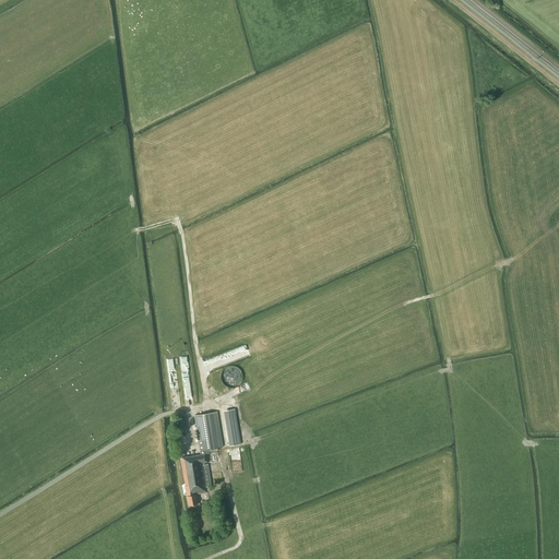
[(236,353),(240,352),(242,357),(246,357),(249,356),(249,355),(248,351),(248,346),(247,344),(228,351),(229,354),(233,354),(233,356),(236,356),(236,353)]
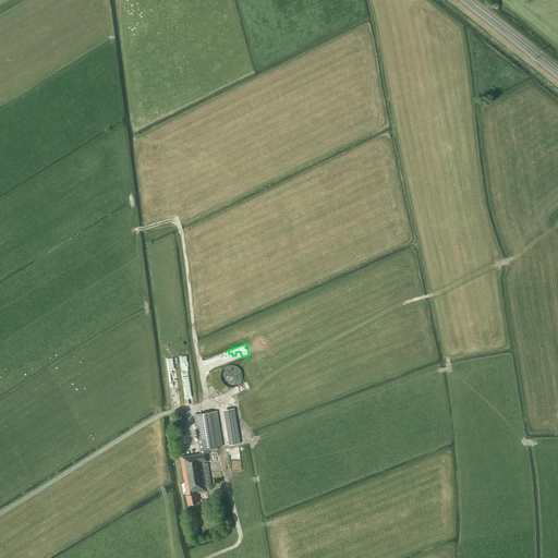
[(217,355),(207,359),(209,367),(218,365),(217,362),(219,362),(217,355)]
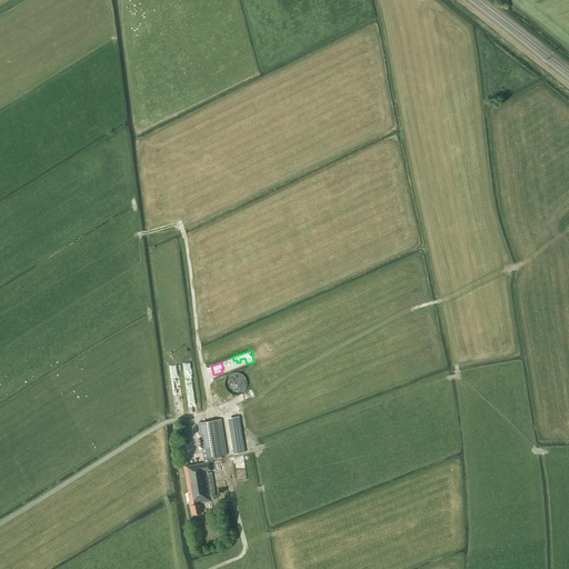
[(228,392),(230,395),(233,396),(237,396),(240,395),(243,392),(246,389),(247,386),(247,382),(246,379),(243,377),(241,375),(238,373),(235,373),(231,375),(229,376),(227,379),(225,382),(225,386),(226,389),(228,392)]
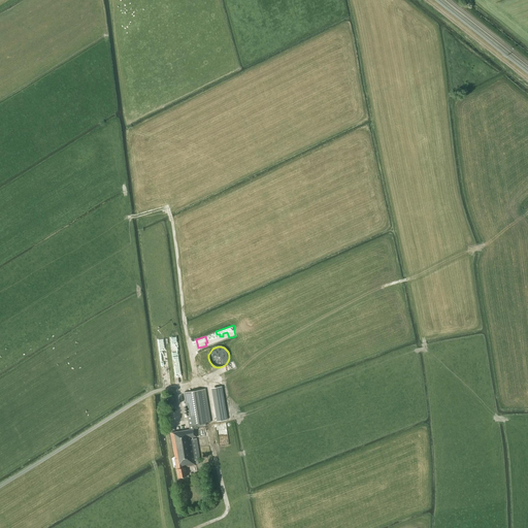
[(222,386),(216,387),(221,421),(227,420),(222,386)]
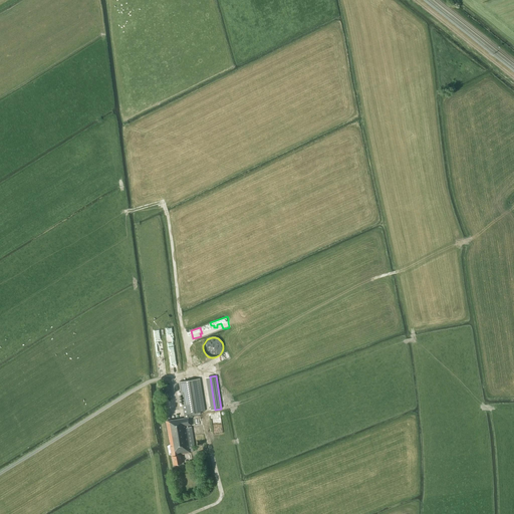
[(179,381),(184,415),(192,413),(193,416),(201,415),(200,412),(205,411),(200,378),(179,381)]
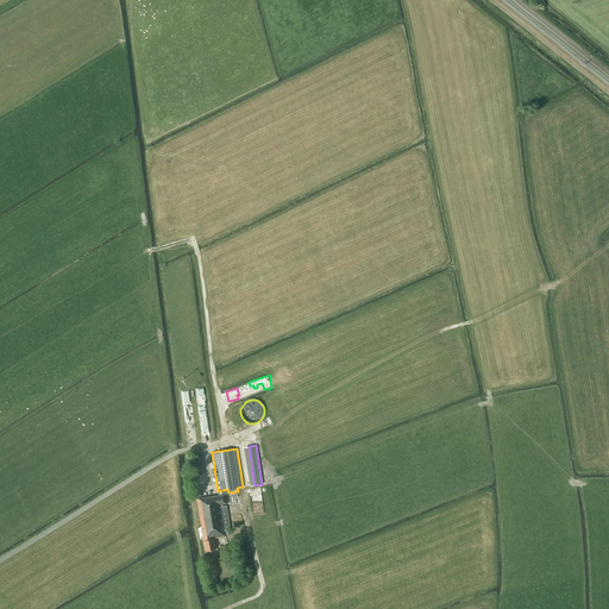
[(193,471),(202,470),(201,456),(192,456),(193,471)]
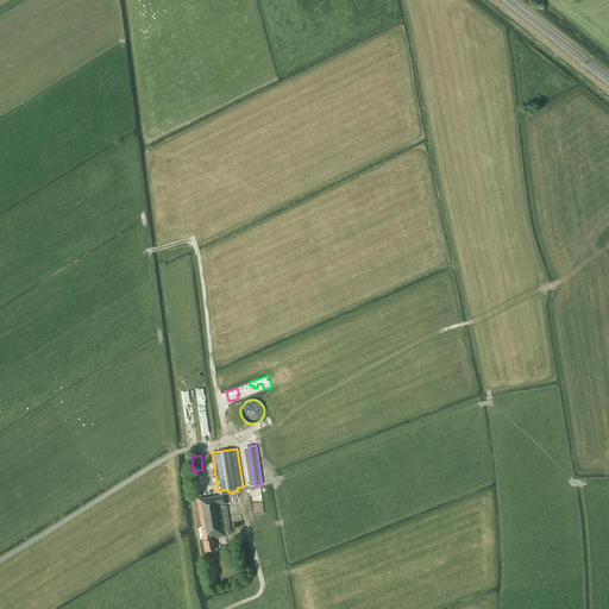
[(227,506),(224,506),(221,507),(221,504),(227,503),(226,495),(198,498),(202,528),(206,550),(217,548),(214,538),(226,537),(225,531),(231,529),(227,506)]
